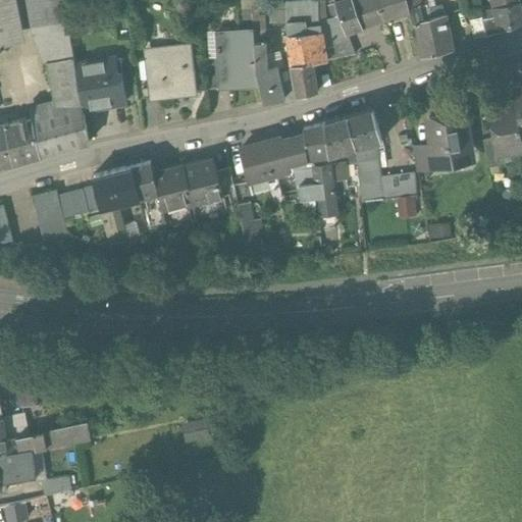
[(14,0),(0,0),(0,46),(22,42),(14,0)]
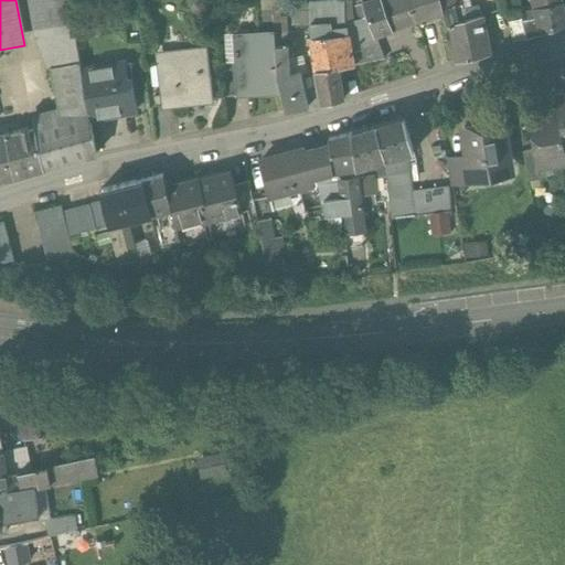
[(68,0),(28,0),(34,35),(73,29),(73,23),(68,0)]
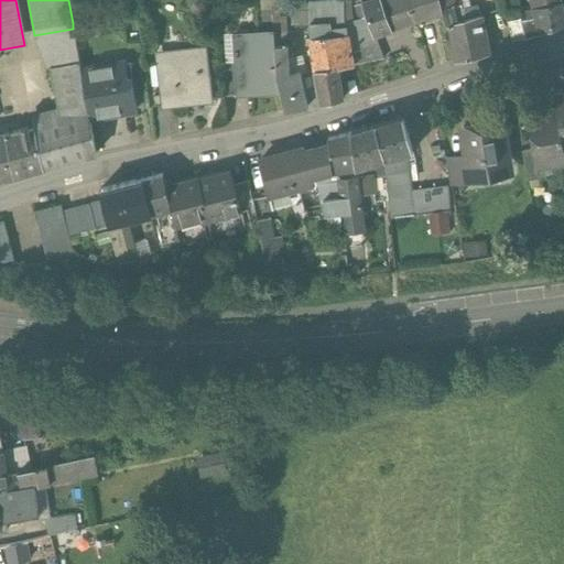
[(282,6),(281,0),(272,0),(273,33),(274,47),(282,47),(281,43),(288,43),(285,6),(282,6)]
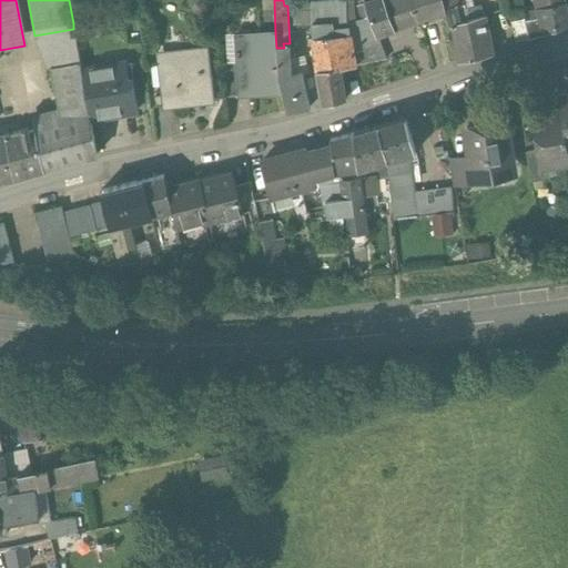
[(384,0),(358,8),(363,21),(369,19),(374,30),(377,39),(395,32),(384,0)]
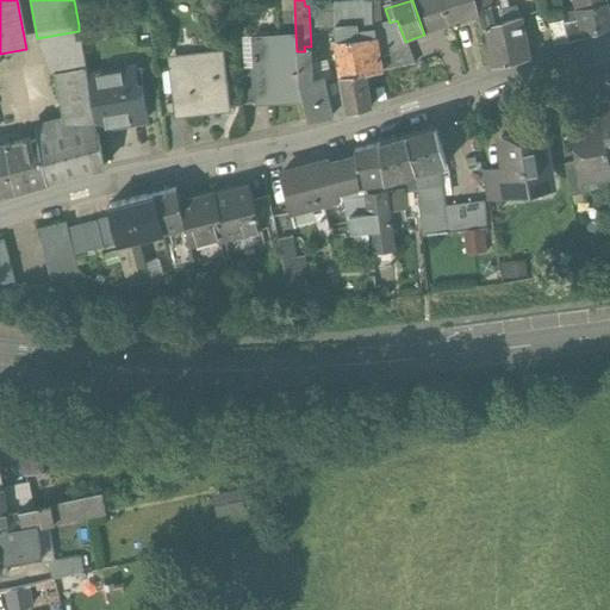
[(440,0),(412,0),(424,35),(449,26),(440,0)]
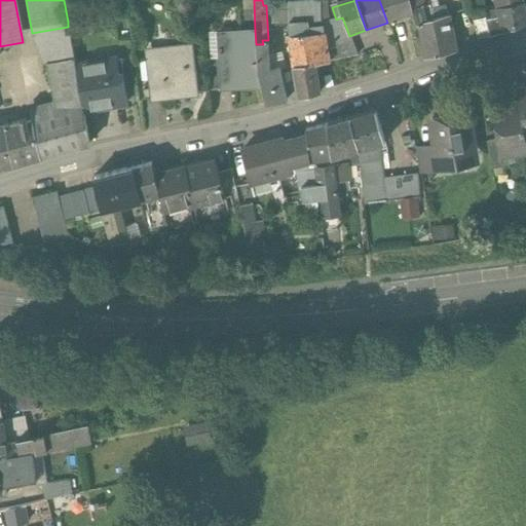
[(379,0),(387,23),(412,14),(409,0),(379,0)]
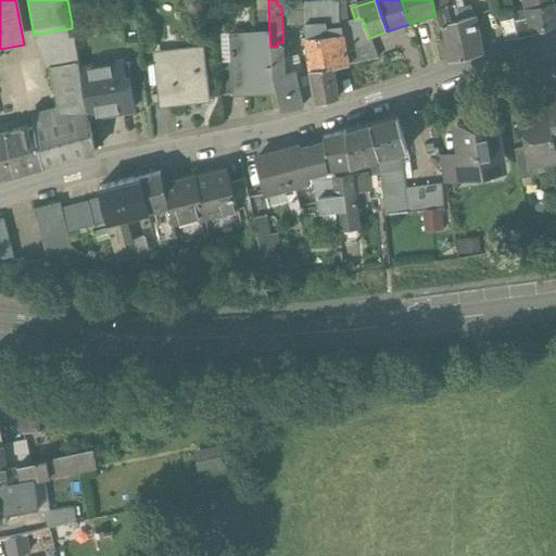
[(471,19),(458,22),(454,7),(452,0),(432,0),(436,15),(440,29),(442,28),(449,64),(482,57),(475,21),(471,19)]
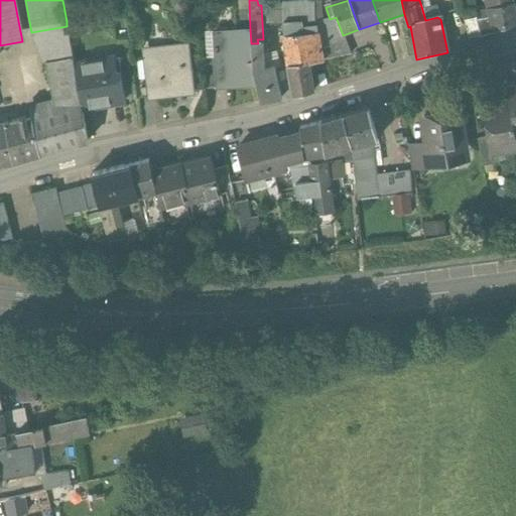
[(472,0),(460,0),(463,11),(464,11),(475,10),(472,0)]
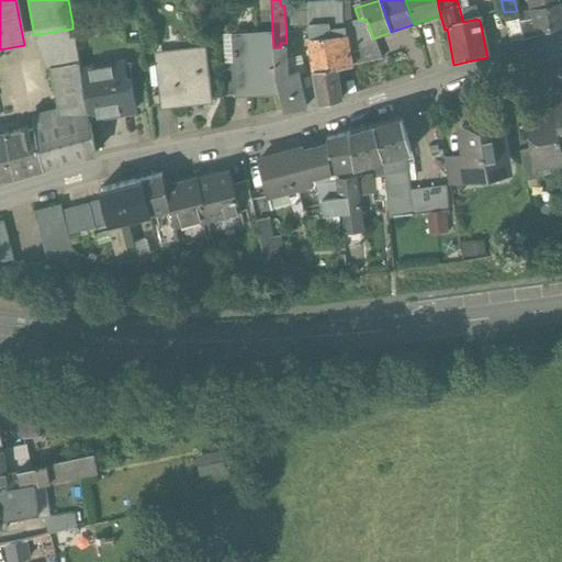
[(557,0),(528,0),(531,11),(558,7),(557,0)]
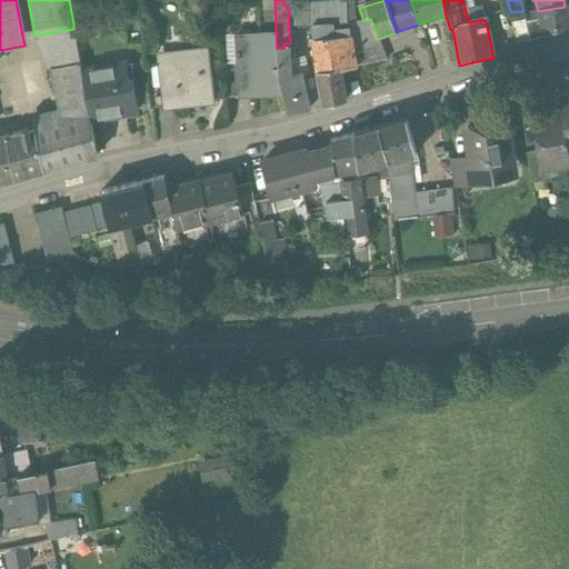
[(323,40),(322,2),(312,2),(312,5),(312,28),(313,41),(323,40)]
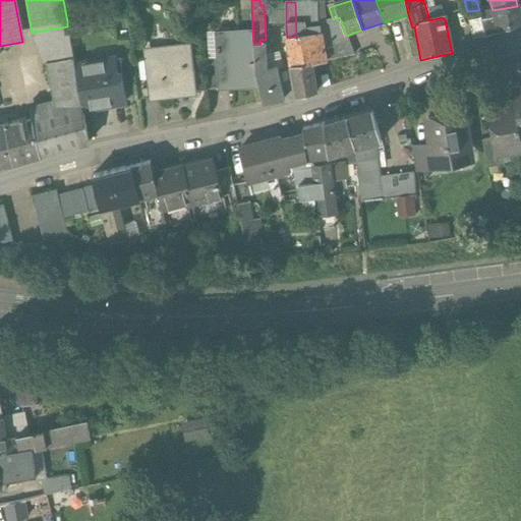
[(286,4),(269,3),(270,24),(286,25),(286,4)]
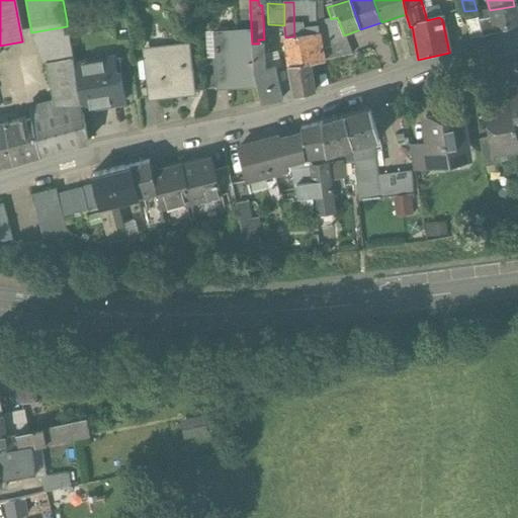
[(517,21),(514,6),(490,10),(490,12),(483,13),(484,18),(478,20),(482,37),(494,33),(517,23),(517,21)]
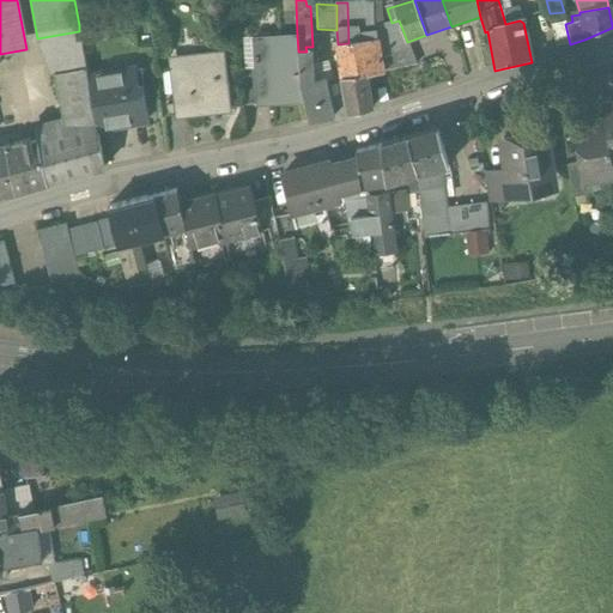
[(79,31),(37,38),(53,76),(86,67),(79,31)]
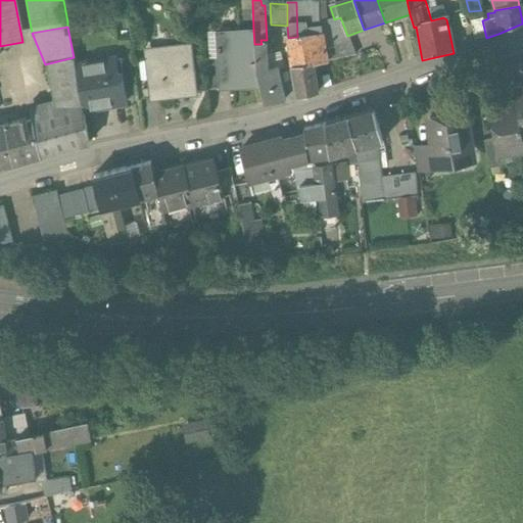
[(344,28),(323,34),(327,62),(354,57),(347,36),(344,28)]
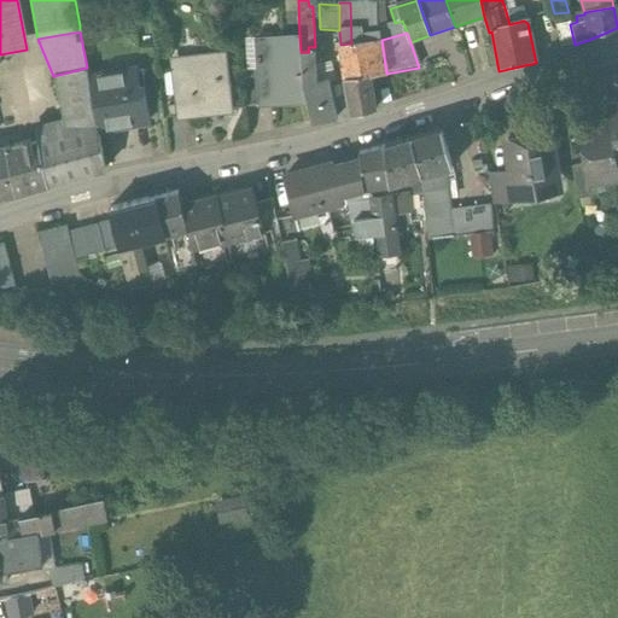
[(299,36),(256,39),(257,66),(260,100),(270,99),(272,106),(303,104),(301,52),(299,36)]
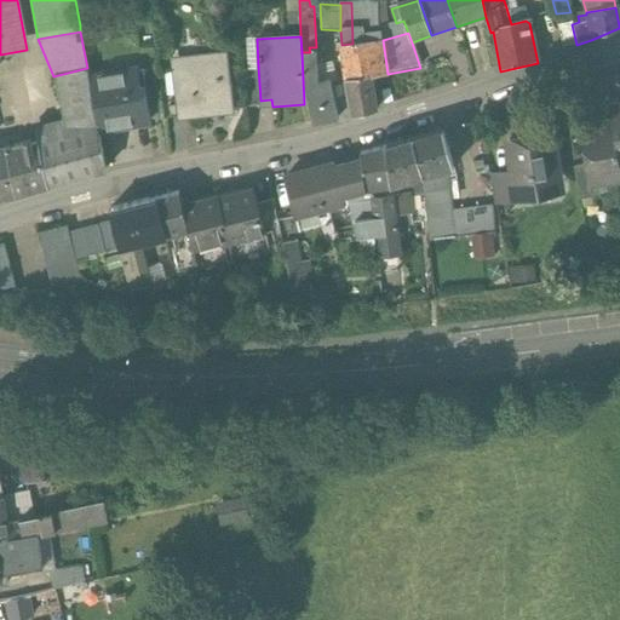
[(352,44),(342,45),(346,81),(372,76),(388,74),(383,40),(352,44)]
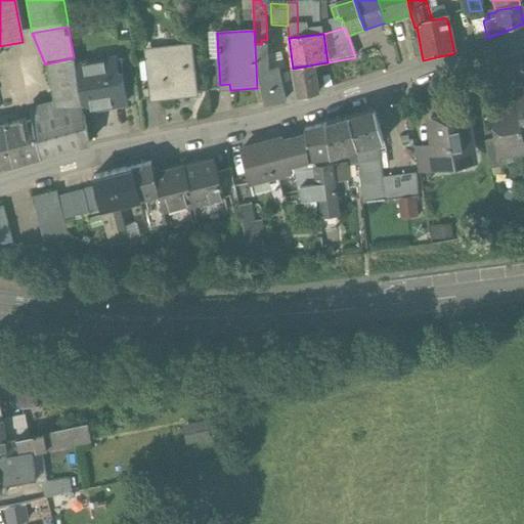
[(278,69),(269,71),(267,40),(261,40),(262,44),(255,44),(257,74),(264,107),(286,102),(278,69)]
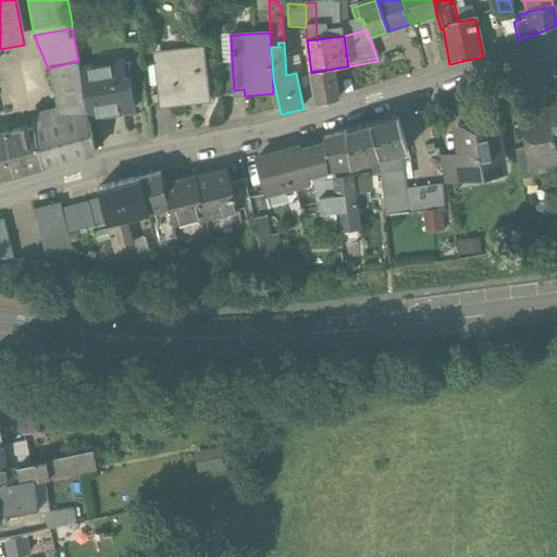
[(202,48),(166,52),(166,60),(156,61),(160,100),(161,106),(188,102),(187,97),(208,95),(202,48)]
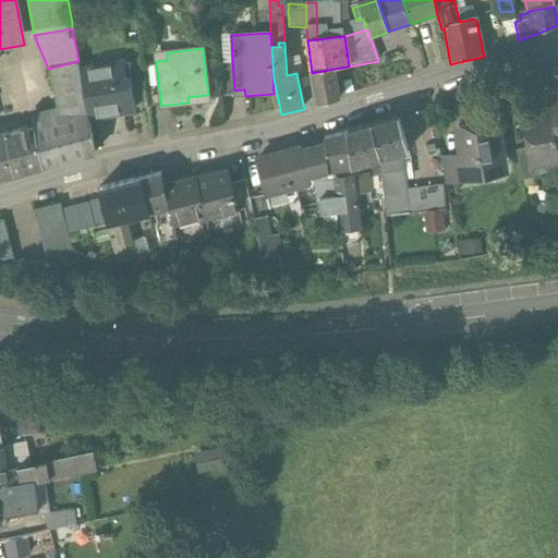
[(232,60),(217,60),(221,91),(234,91),(232,60)]
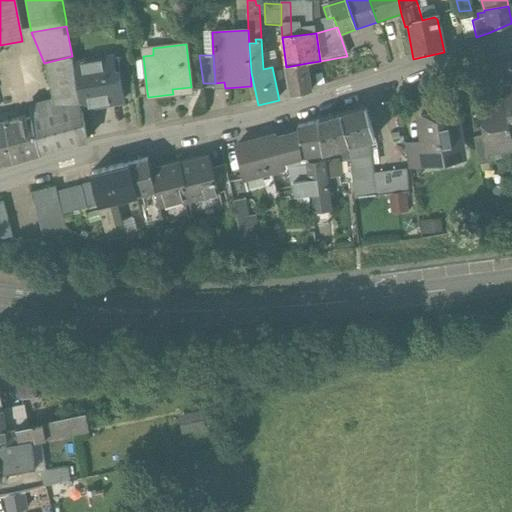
[(72,56),(44,63),(57,111),(16,122),(24,160),(87,142),(81,109),(73,64),(72,56)]
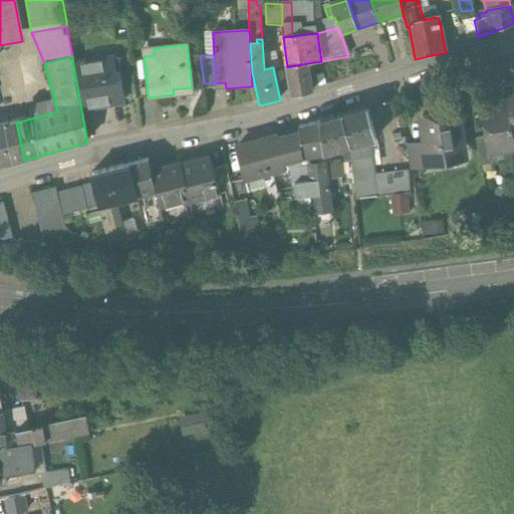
[(115,56),(73,64),(81,109),(123,102),(115,56)]
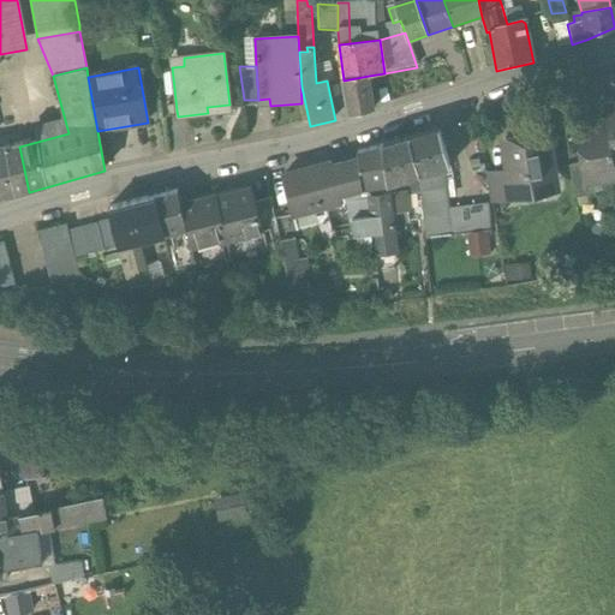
[(172,67),(156,70),(161,113),(177,111),(172,67)]
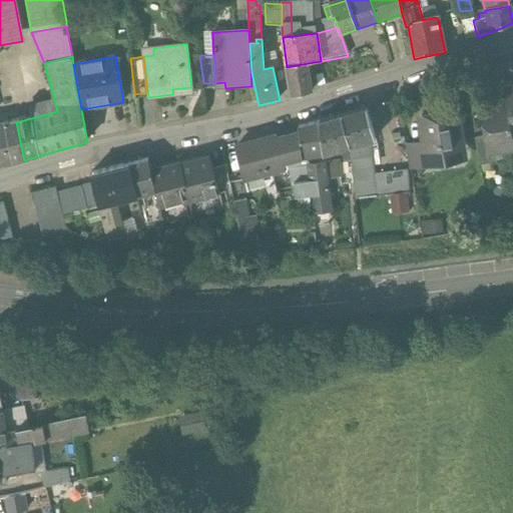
[(308,63),(287,67),(292,97),(313,92),(308,63)]
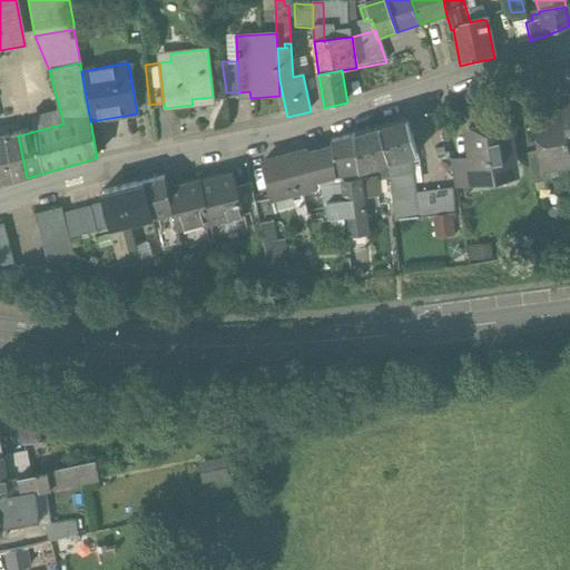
[(569,96),(560,98),(562,115),(563,115),(569,151),(569,96)]
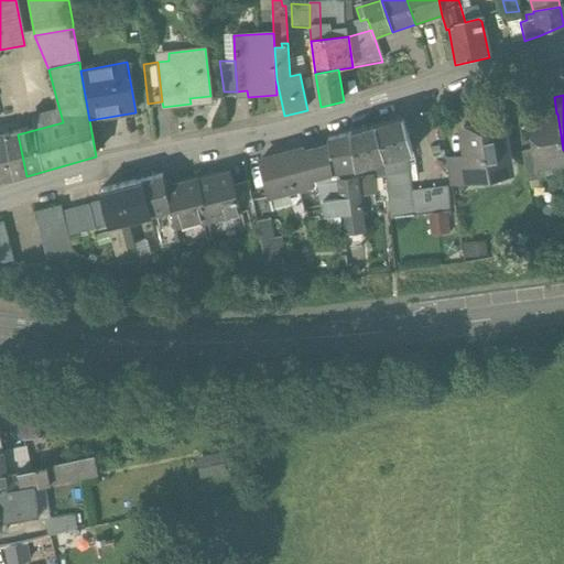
[(556,114),(530,118),(535,150),(539,166),(540,166),(563,162),(563,150),(557,114),(556,114)]
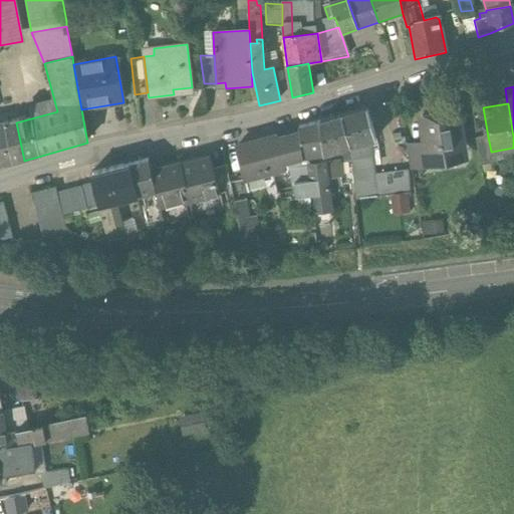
[(366,109),(342,116),(349,148),(358,146),(374,141),(366,109)]
